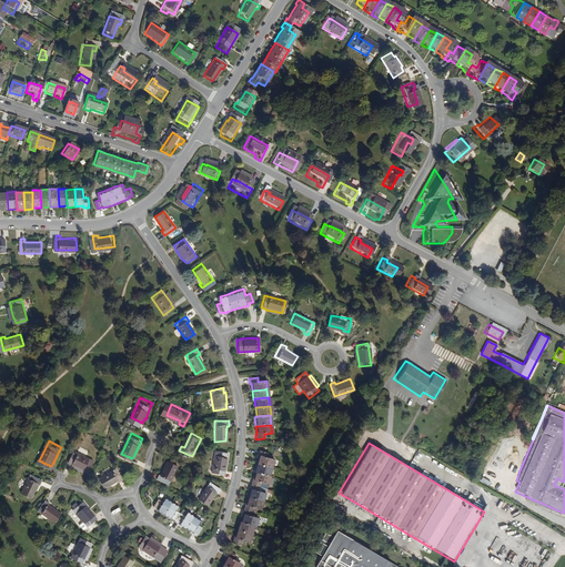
[(91,469),(97,457),(77,449),(72,462),(76,463),(87,468),(91,469)]
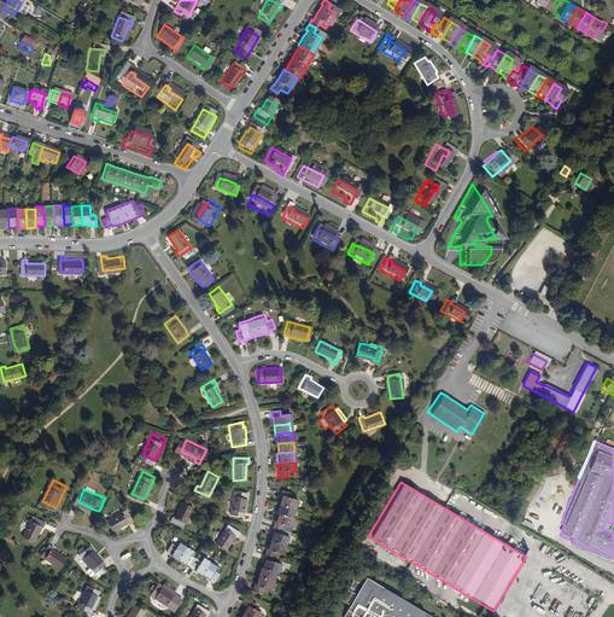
[(245,498),(246,493),(232,490),(228,514),(241,517),(243,511),(245,511),(246,498),(245,498)]
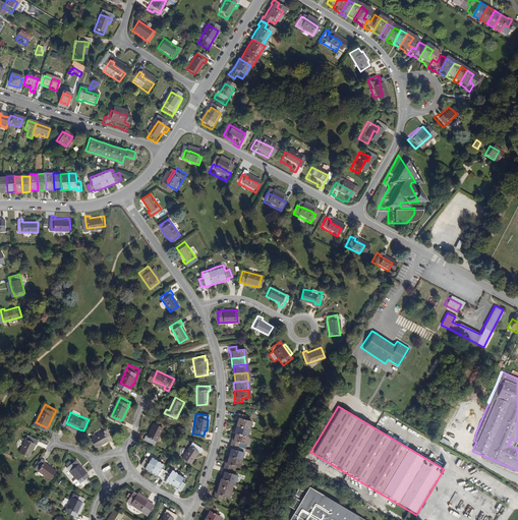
[(240,418),(242,418),(240,425),(252,429),(255,422),(248,420),(249,416),(242,414),(240,418)]
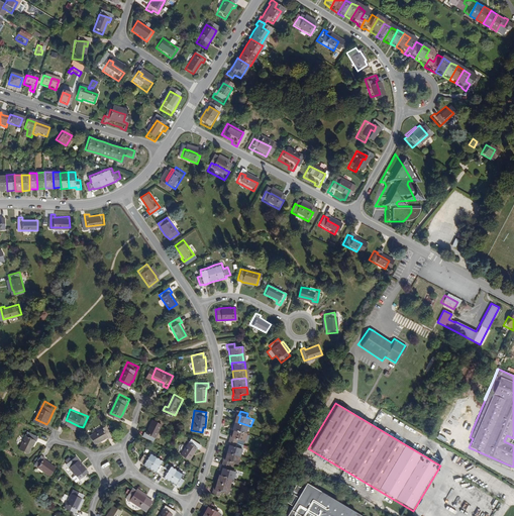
[(157,440),(165,423),(156,419),(149,432),(147,430),(145,435),(157,440)]
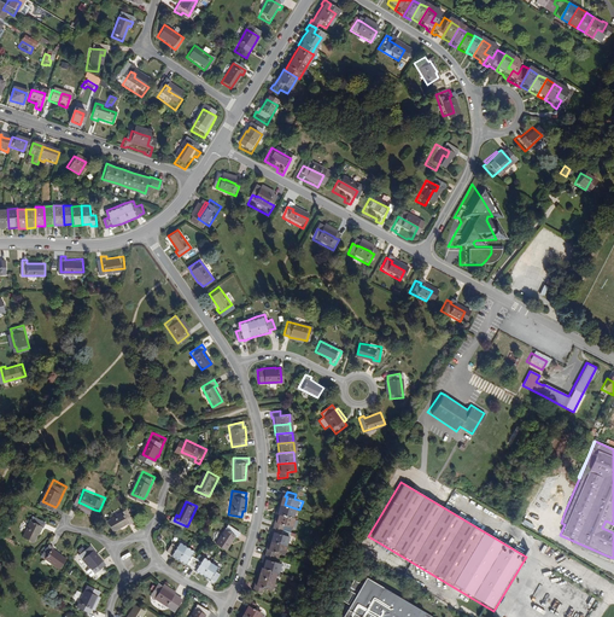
[(285,505),(281,513),(282,514),(297,519),(299,510),(285,505)]
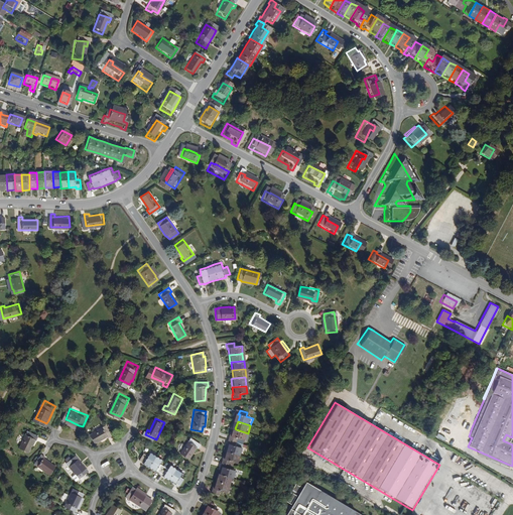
[(111,436),(115,433),(108,422),(92,432),(98,441),(109,434),(111,436)]
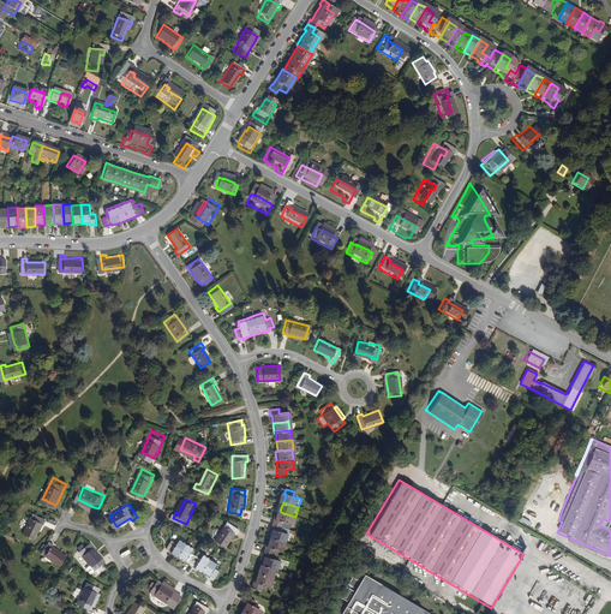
[(47,523),(49,518),(36,512),(25,532),(36,537),(45,522),(47,523)]
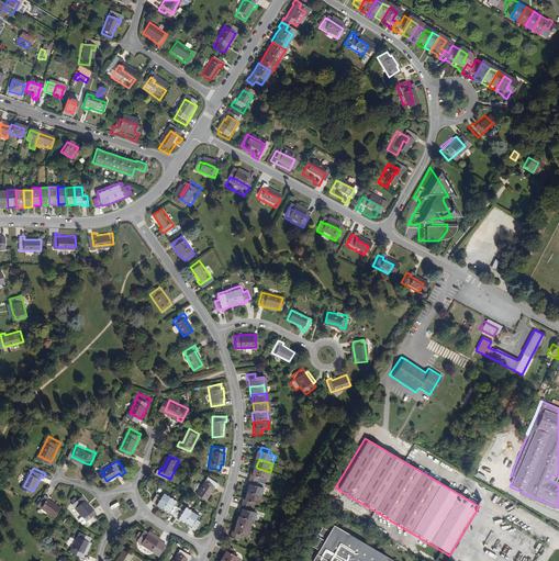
[(271,472),(270,472),(257,468),(255,475),(254,475),(253,479),(260,482),(261,479),(269,481),(271,472)]
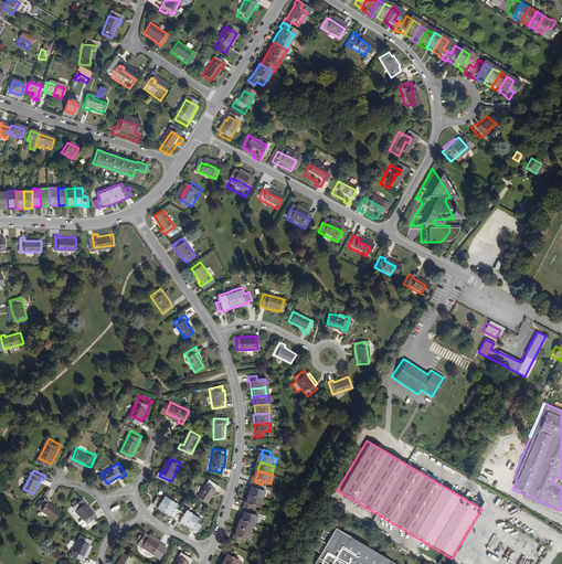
[(216,493),(219,489),(208,481),(195,499),(205,504),(214,492),(216,493)]
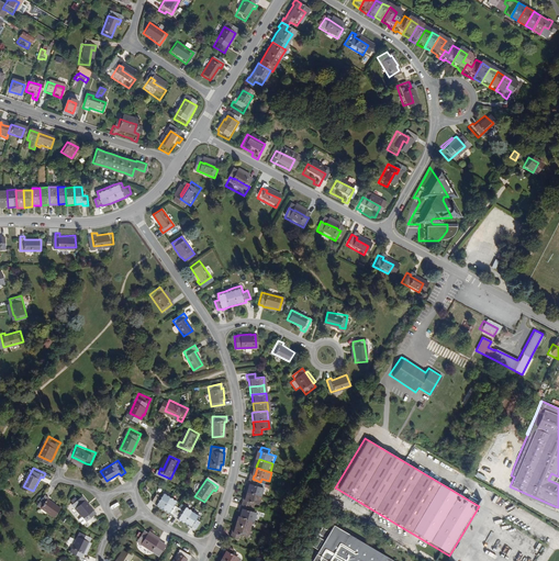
[(250,484),(252,484),(249,492),(264,496),(266,489),(259,486),(260,482),(253,479),(250,484)]
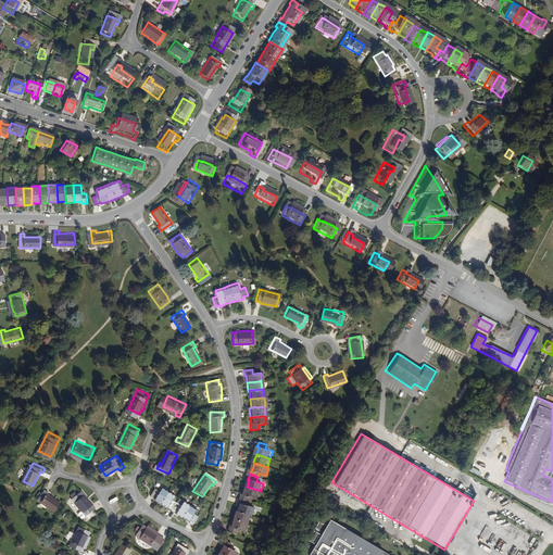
[(49,492),(50,489),(46,487),(38,499),(55,509),(62,500),(49,492)]
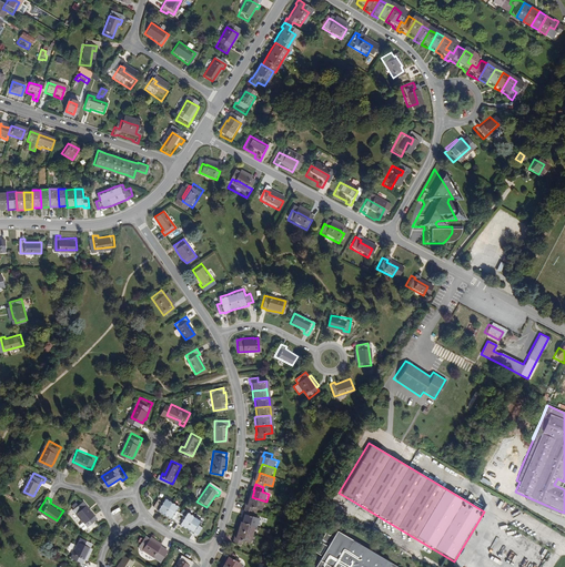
[(167,515),(170,509),(174,502),(167,497),(163,503),(159,500),(155,507),(160,509),(159,510),(164,514),(167,515)]
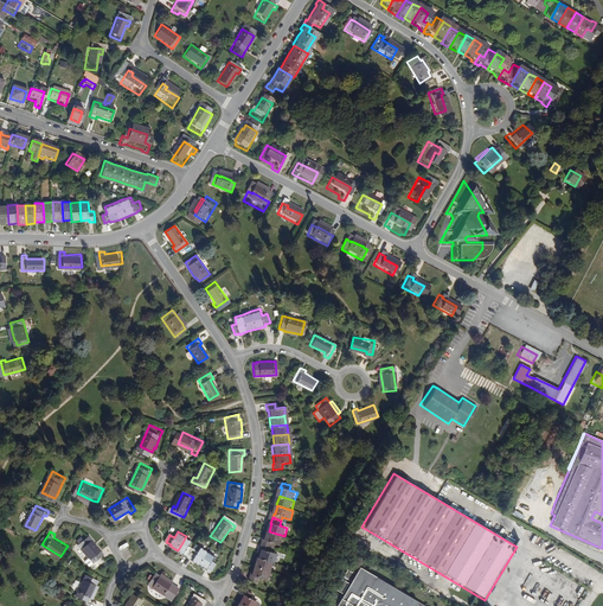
[(281,546),(284,536),(269,531),(267,541),(264,541),(263,546),(273,548),(274,543),(281,546)]
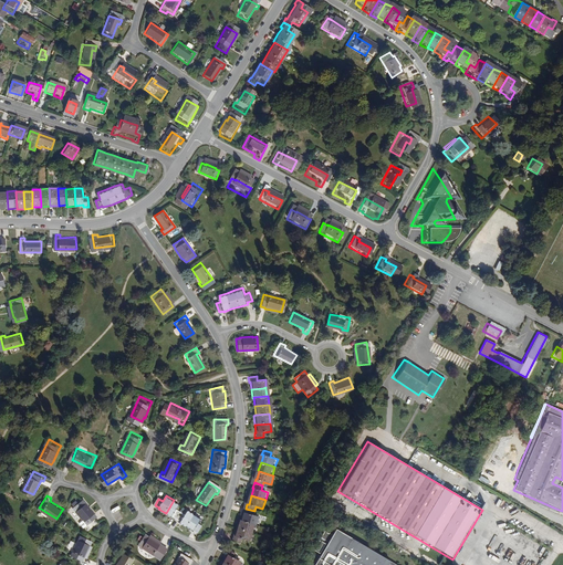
[(90,503),(89,503),(85,500),(75,508),(89,524),(98,516),(96,513),(97,512),(90,503)]
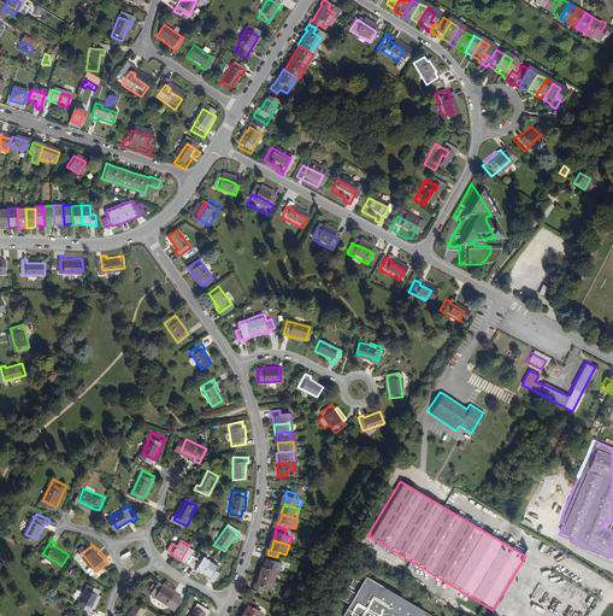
[(193,556),(196,550),(189,545),(184,553),(181,559),(187,564),(188,563),(194,567),(198,559),(193,556)]
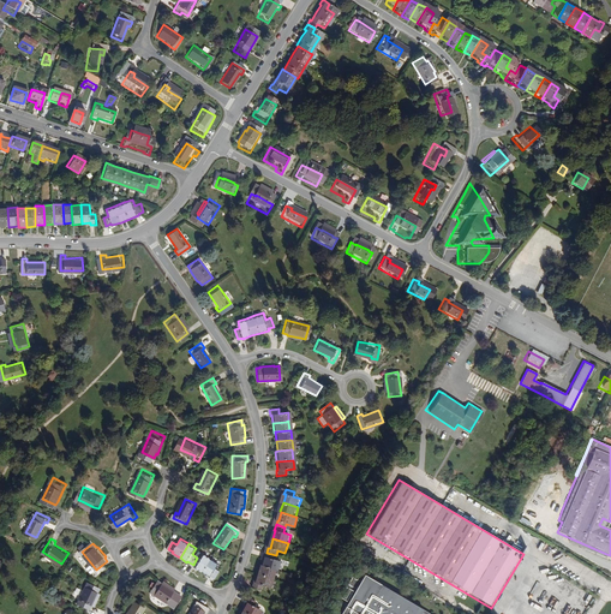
[(265,556),(267,558),(264,566),(279,571),(280,571),(282,561),(275,559),(276,555),(267,553),(265,556)]
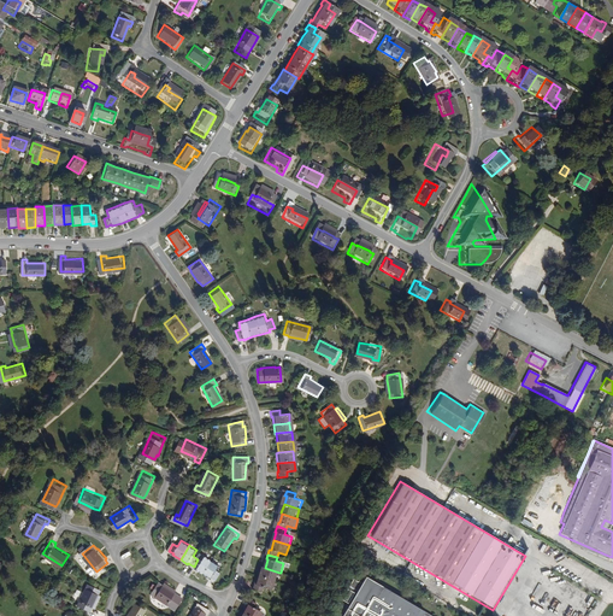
[(206,556),(202,562),(198,559),(194,567),(198,569),(196,570),(205,575),(210,568),(214,561),(206,556)]
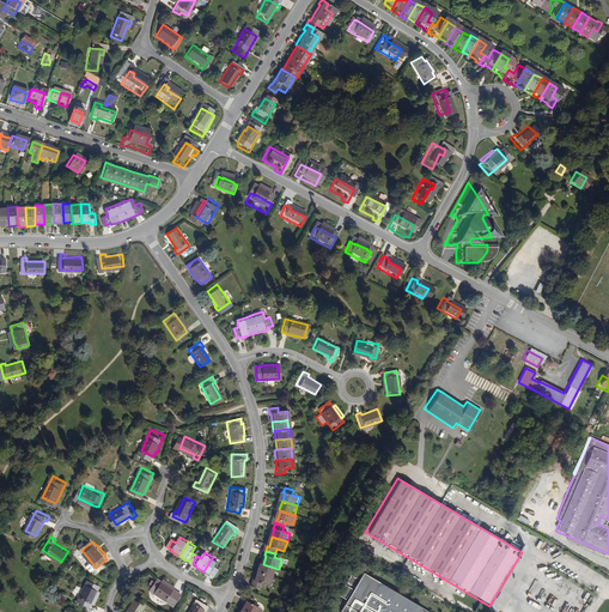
[(217,568),(220,562),(213,557),(208,564),(203,571),(212,576),(213,575),(217,577),(220,570),(217,568)]
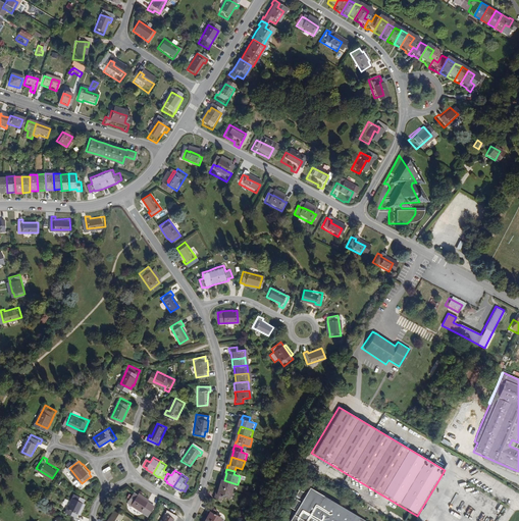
[(234,492),(237,484),(224,480),(223,480),(221,487),(234,492)]
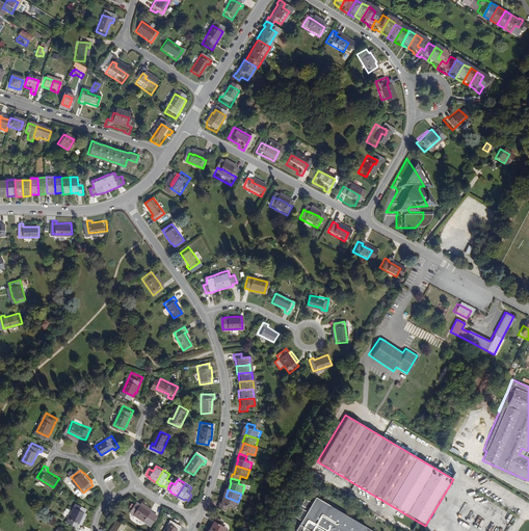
[(229,506),(236,509),(238,502),(226,497),(222,504),(221,504),(220,508),(228,511),(229,506)]
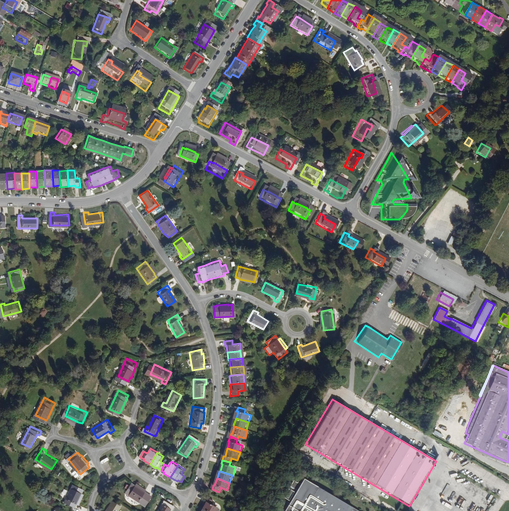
[(358,510),(300,478),(285,504),(281,510),(358,510)]
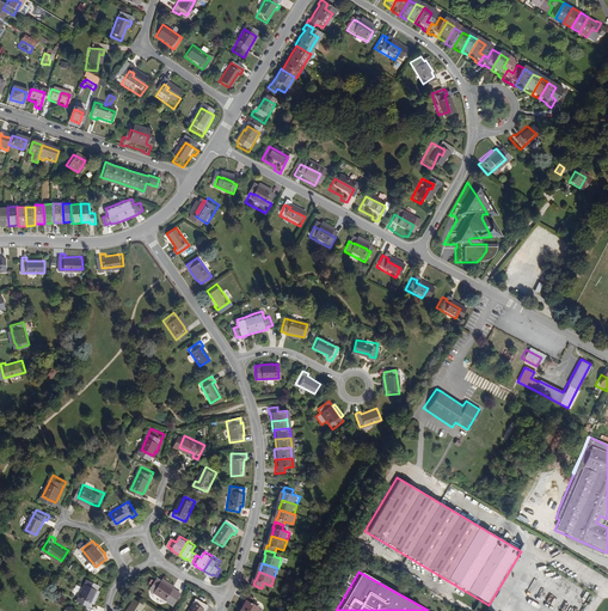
[(99,588),(100,584),(88,579),(79,599),(91,605),(93,602),(99,588)]
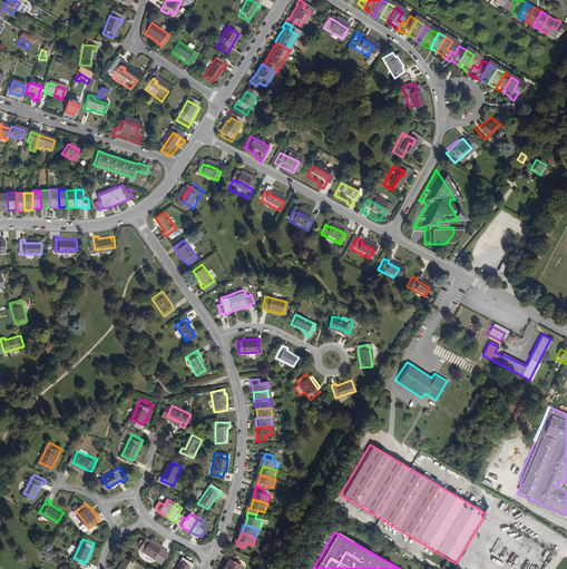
[(166,550),(155,543),(150,540),(144,549),(163,562),(169,552),(166,550)]
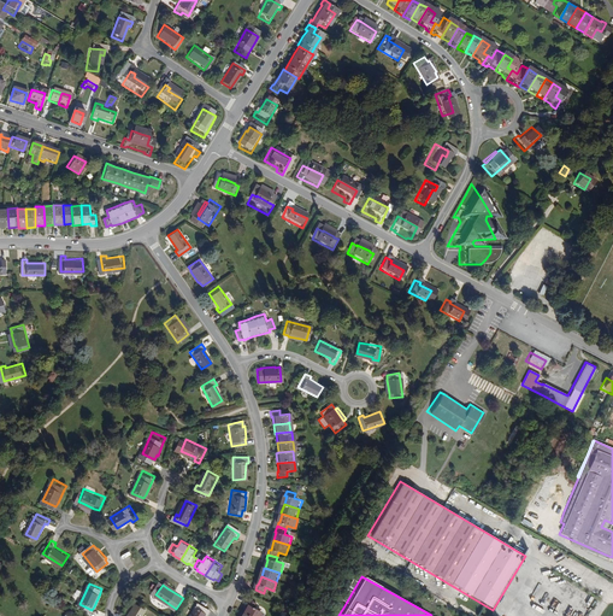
[(180,596),(181,593),(169,586),(168,588),(180,596)]
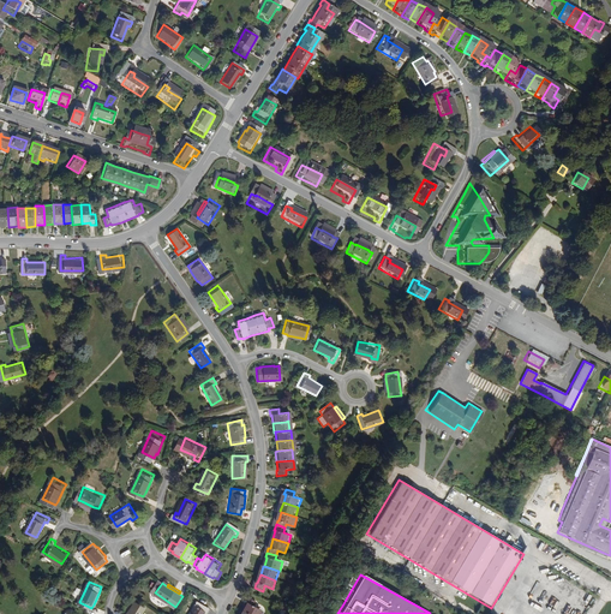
[(261,613),(263,610),(256,607),(258,603),(251,598),(249,602),(250,603),(245,612),(243,613),(261,613)]
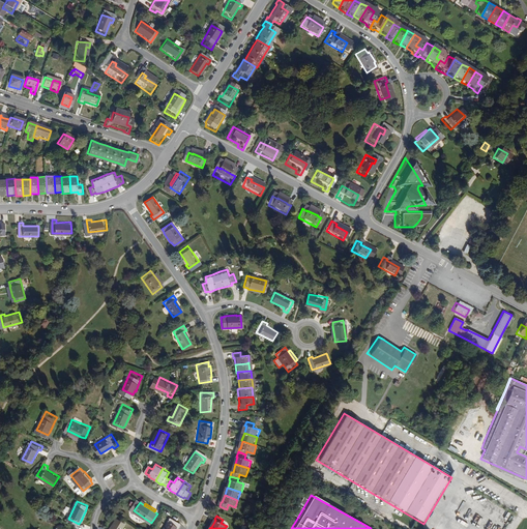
[(122,528),(126,524),(117,518),(110,528),(108,528),(107,528),(122,528)]
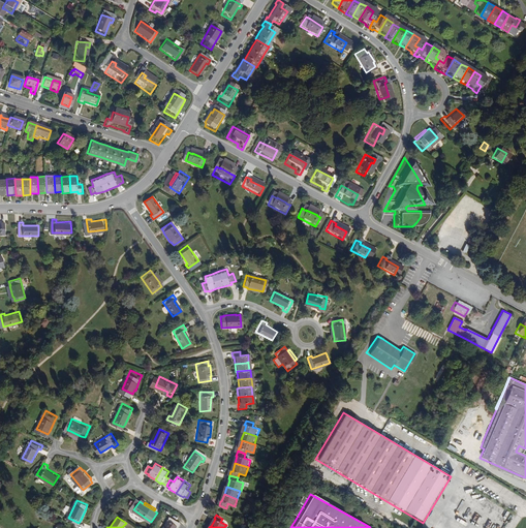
[(180,527),(181,527),(184,524),(172,518),(164,527),(178,527),(179,527),(180,527)]
